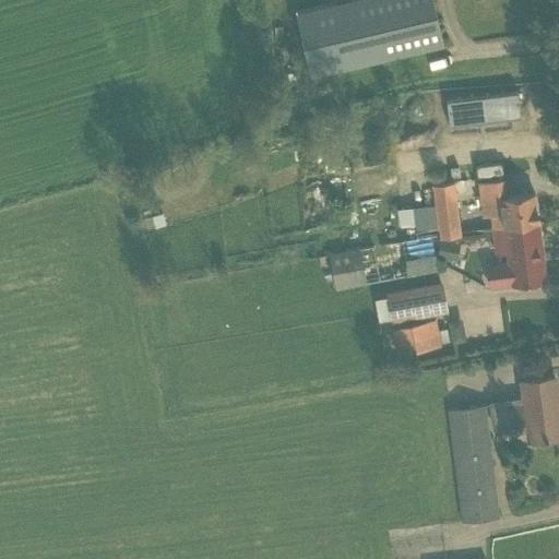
[(432,0),(337,0),(295,10),(309,75),(421,48),(442,43),(432,0)]
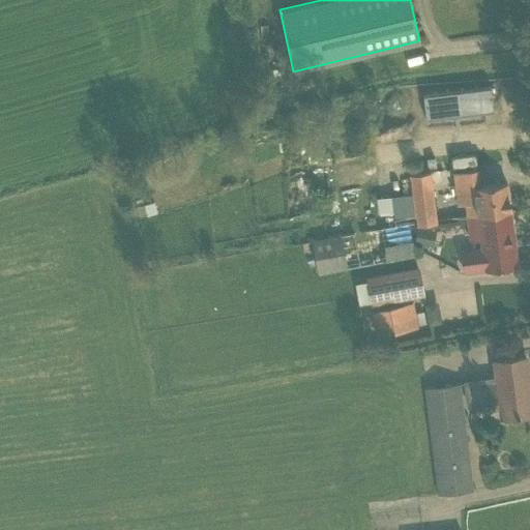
[(491,86),(422,95),(425,119),(494,111),(491,86)]
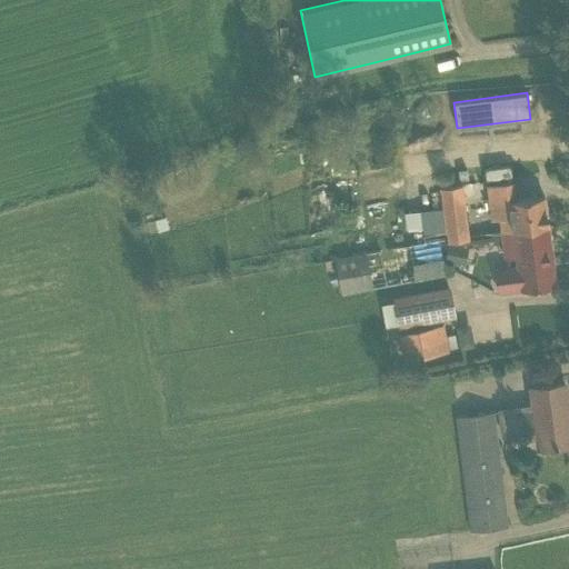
[(512,182),(488,186),(486,186),(489,220),(498,219),(500,230),(547,225),(543,196),(515,199),(512,182)]
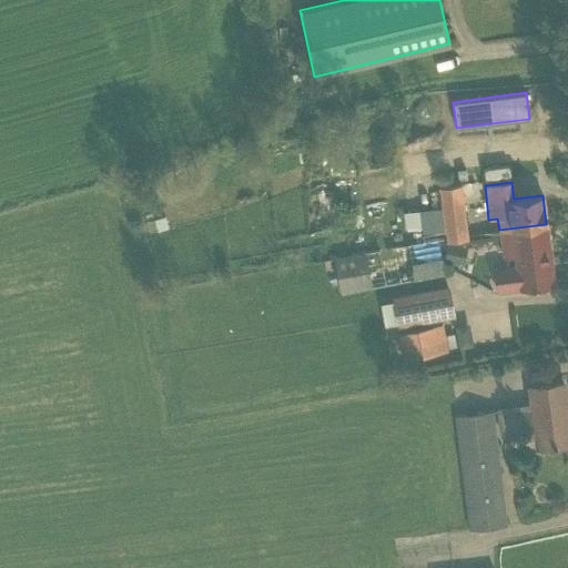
[(468,237),(463,184),(438,188),(444,240),(468,237)]
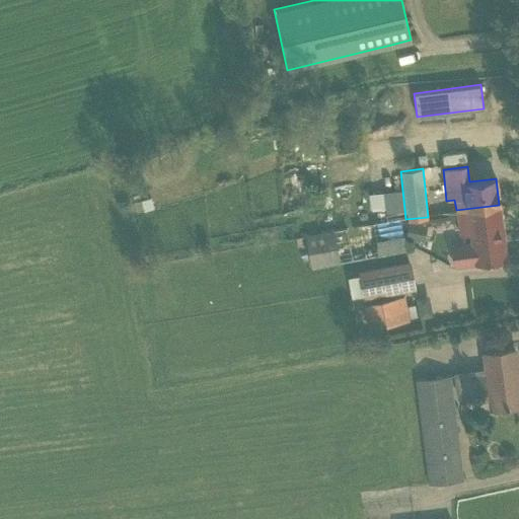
[(149,198),(134,201),(137,212),(151,208),(149,198)]
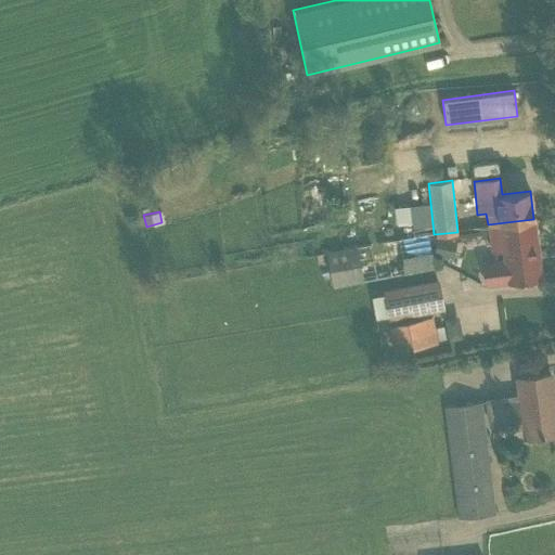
[(491,252),(503,250),(503,256),(481,259),(485,284),(541,276),(533,219),(488,224),(491,252)]
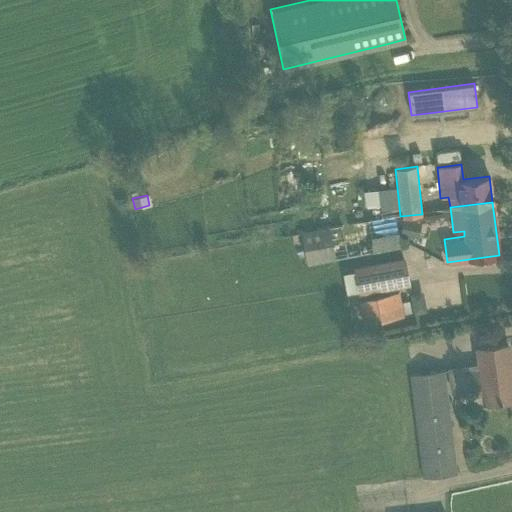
[(307,265),(401,247),(395,214),(301,231),(307,265)]
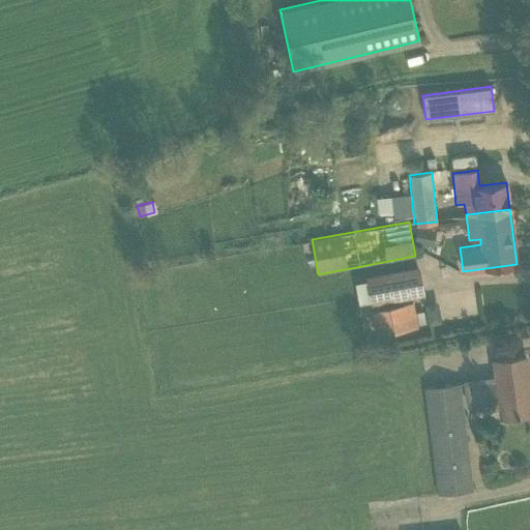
[(434,230),(416,227),(414,242),(432,244),(434,230)]
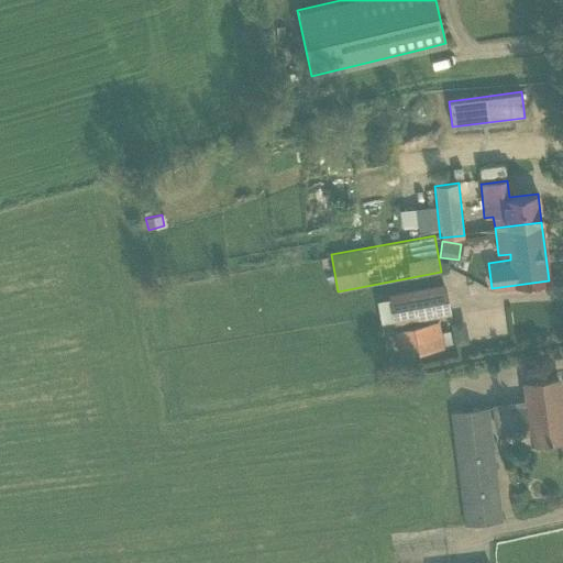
[(382,323),(393,321),(393,322),(448,311),(442,285),(387,296),(388,298),(377,300),(382,323)]
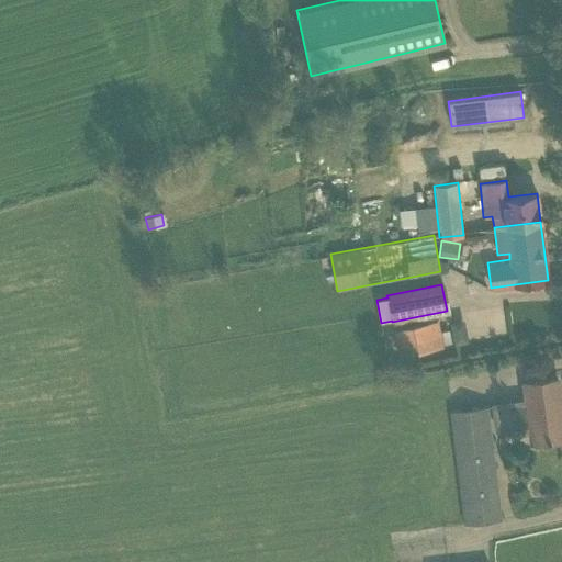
[(400,356),(442,347),(437,321),(394,329),(400,356)]
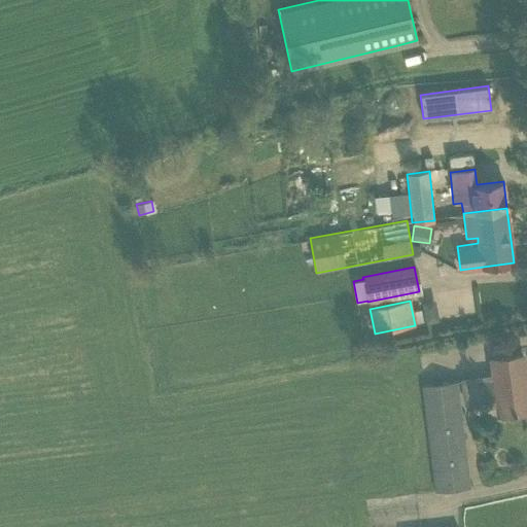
[(463,405),(498,400),(499,415),(526,411),(526,390),(523,355),(493,359),(495,375),(460,379),(463,405)]
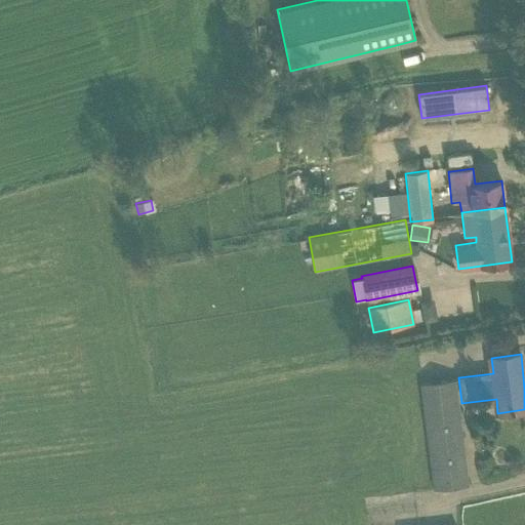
[(433,488),(468,484),(456,378),(420,382),(433,488)]
